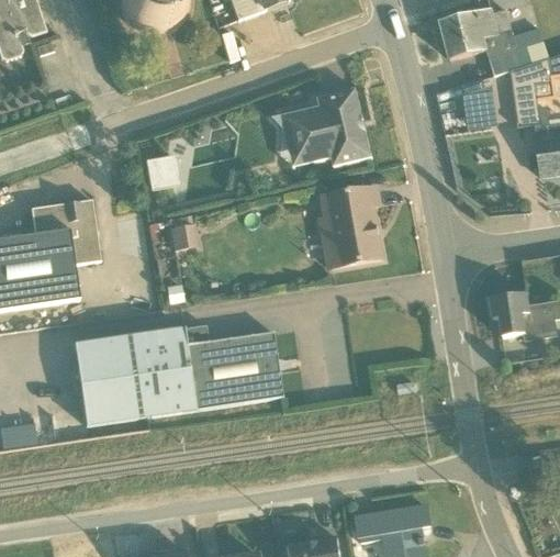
[(0,0),(0,45),(6,62),(25,55),(20,37),(47,29),(38,0),(0,0)]
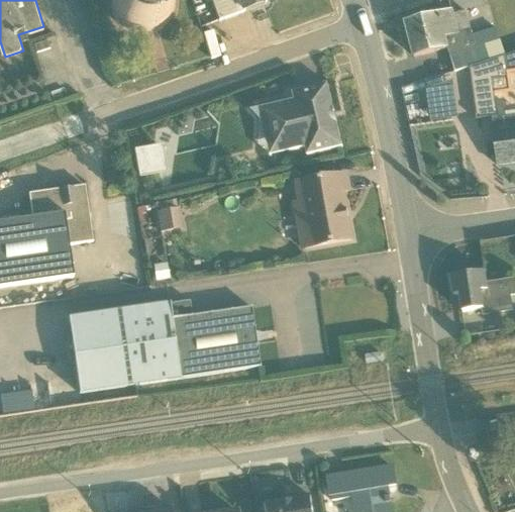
[(112,0),(112,1),(115,13),(124,23),(136,29),(149,29),(160,25),(169,17),(174,5),(174,0),(112,0)]
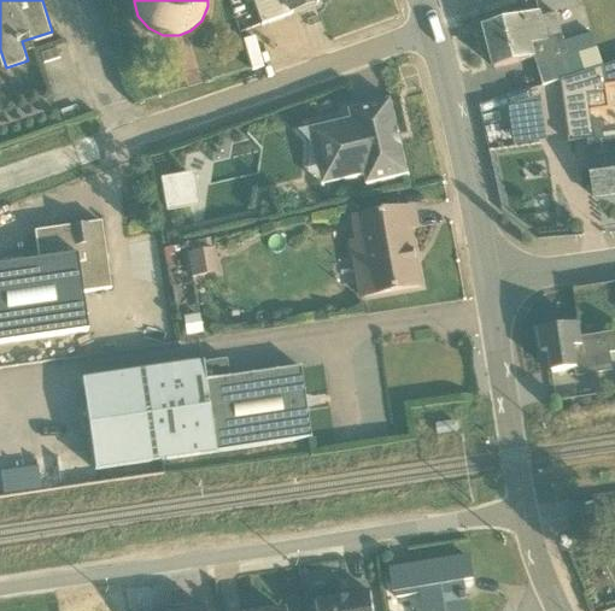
[(255,0),(263,22),(293,11),(292,7),(310,0),(255,0)]
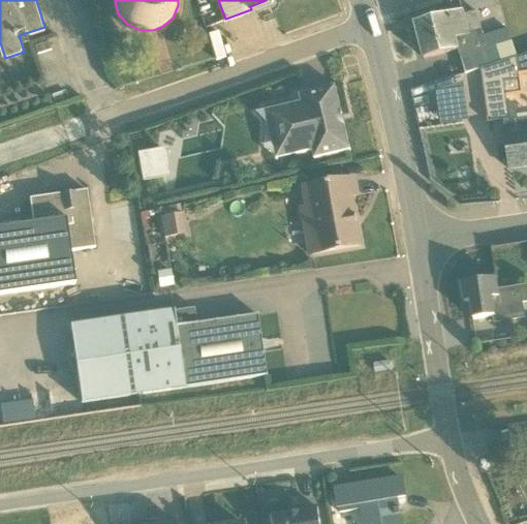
[(478,6),(416,23),(426,56),(461,47),(467,70),(484,65),(518,54),(508,25),(484,33),(478,6)]
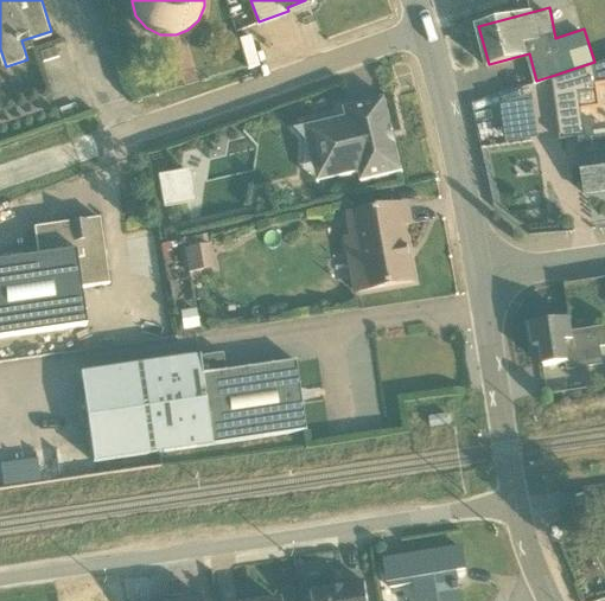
[(604,126),(596,128),(593,116),(584,119),(583,104),(598,102),(596,83),(604,81),(604,58),(594,62),(555,75),(564,136),(579,134),(587,192),(604,189),(604,126)]
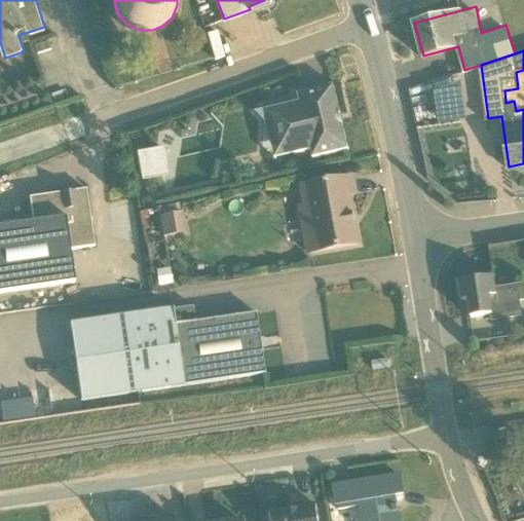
[(466,117),(461,79),(435,89),(439,121),(466,117)]
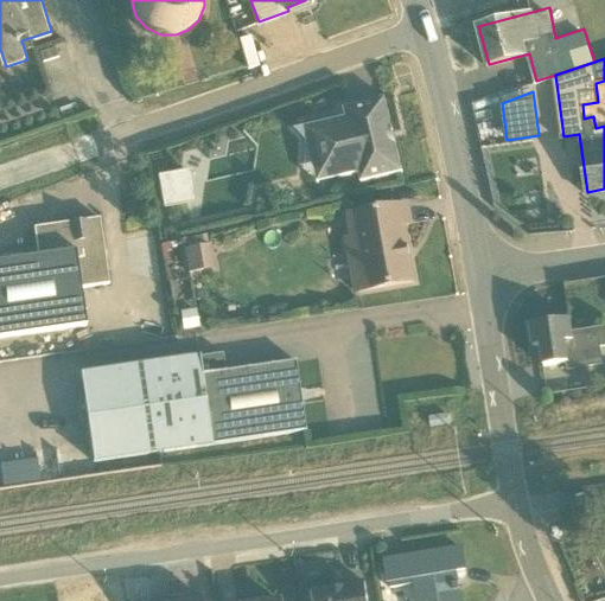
[(319,179),(360,170),(362,179),(403,171),(387,96),(344,104),(346,115),(295,127),(310,140),(319,179)]
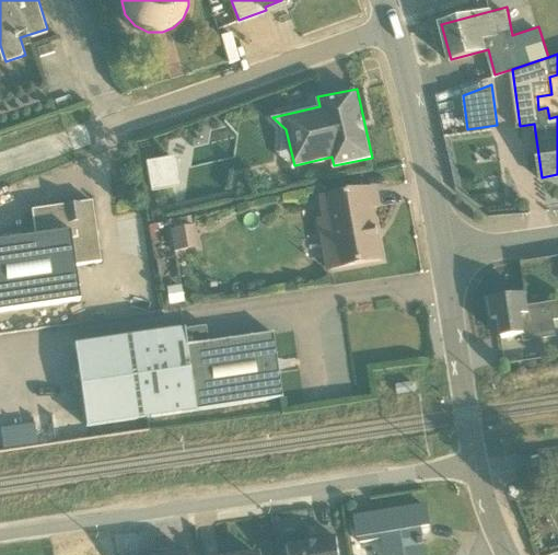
[(175,149),(143,157),(151,188),(183,181),(175,149)]
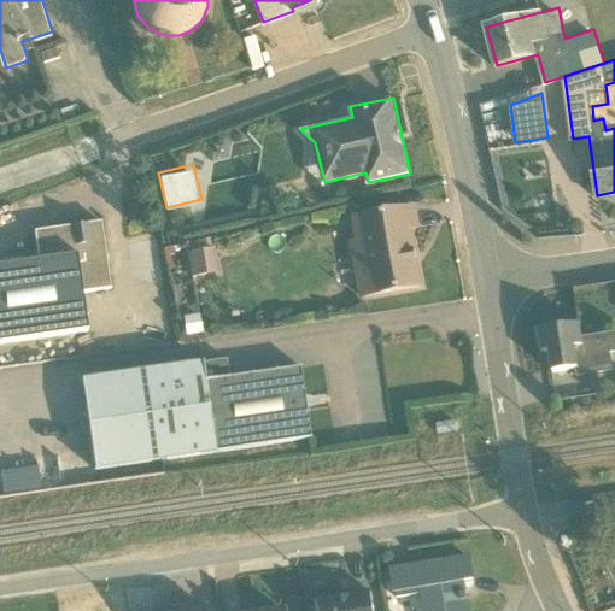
[(416,205),(353,216),(357,236),(351,238),(361,294),(422,285),(413,225),(419,224),(416,205)]
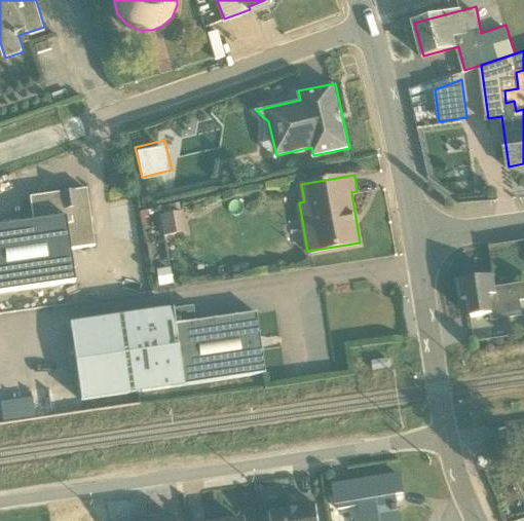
[(0,222),(0,289),(76,281),(72,247),(95,244),(87,187),(49,191),(52,216),(0,222)]
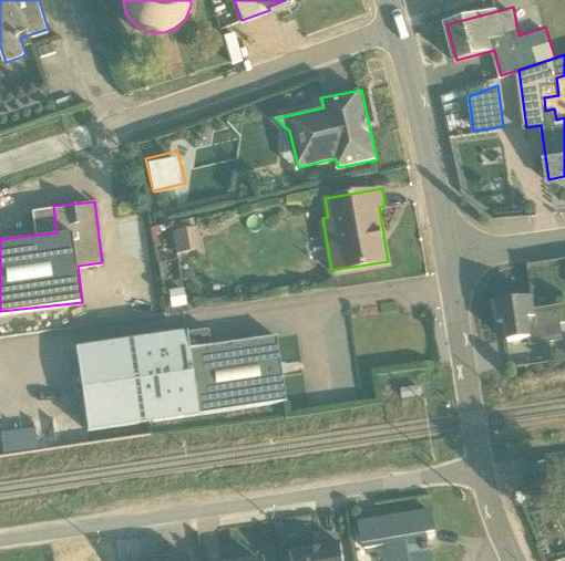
[(177,249),(201,243),(195,220),(171,226),(177,249)]
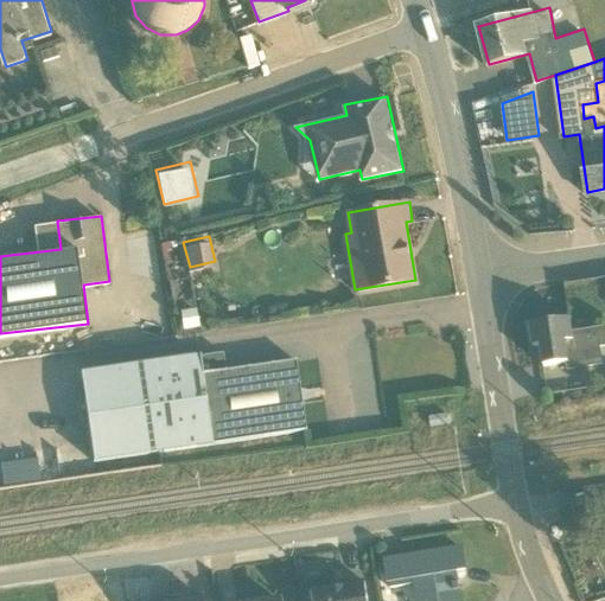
[(570,317),(530,324),(534,344),(542,341),(546,363),(567,359),(568,368),(604,362),(602,345),(604,344),(604,324),(572,330),(570,317)]
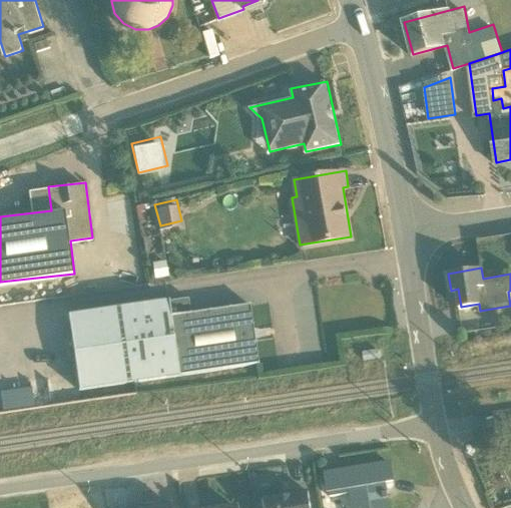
[(67,313),(80,389),(260,360),(249,302),(191,311),(188,293),(67,313)]
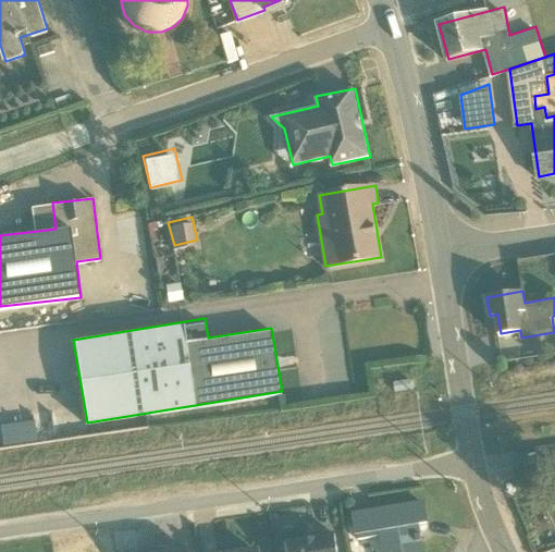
[(63,384),(35,388),(36,400),(65,396),(63,384)]
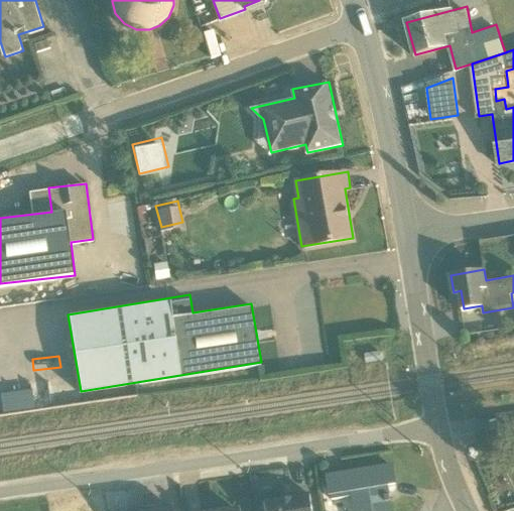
[(329,476),(334,510),(339,510),(354,509),(354,510),(389,510),(388,502),(392,502),(390,491),(386,492),(384,484),(395,482),(392,465),(329,476)]
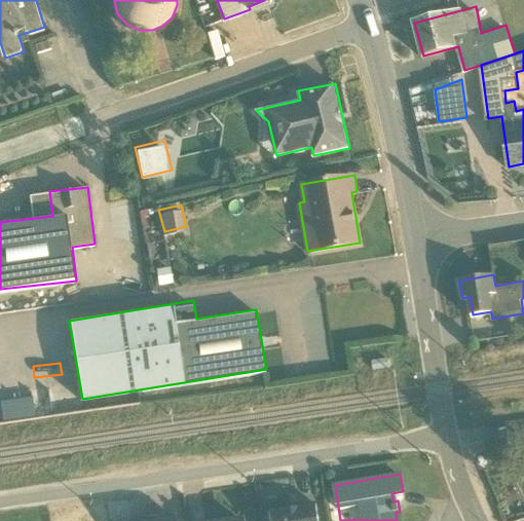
[(321,520),(319,504),(270,511),(271,520),(321,520)]
